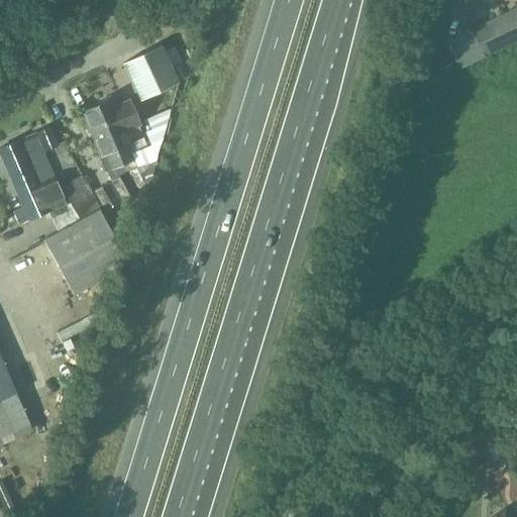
[(516,12),(476,34),(487,57),(516,41),(516,12)]
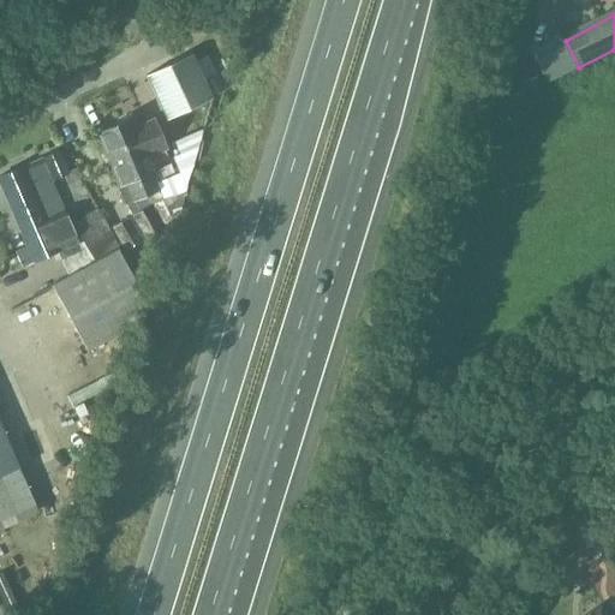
[(167,121),(212,101),(191,57),(147,77),(167,121)]
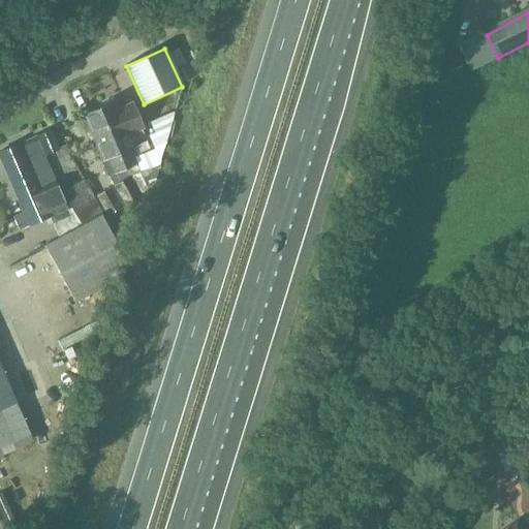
[(116,103),(100,111),(126,170),(144,204),(149,200),(175,114),(151,123),(153,129),(147,131),(151,141),(153,139),(155,147),(147,151),(150,159),(136,163),(134,157),(138,156),(134,148),(129,135),(144,129),(133,105),(120,112),(116,103)]
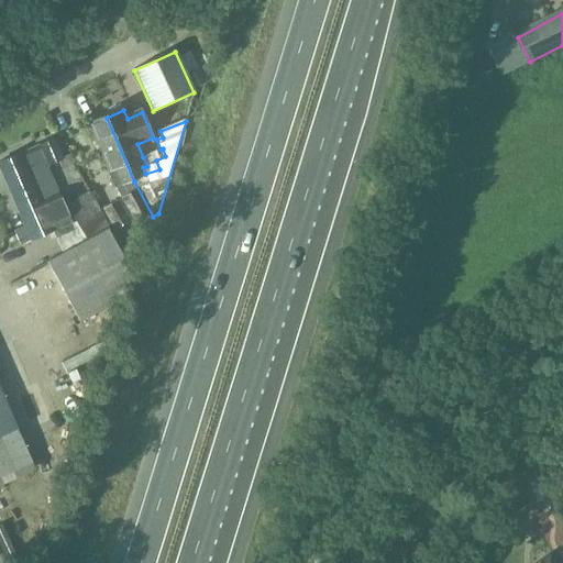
[(134,181),(107,118),(89,124),(110,173),(118,191),(122,199),(135,221),(138,225),(153,217),(134,181)]
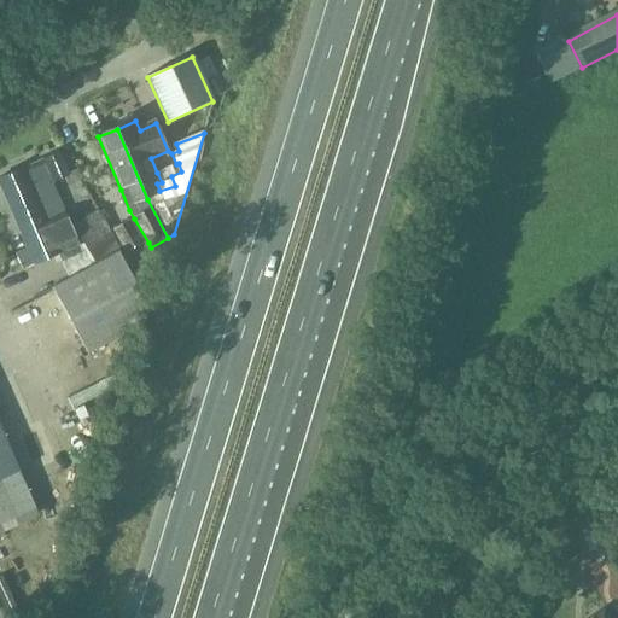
[(0,184),(15,217),(58,199),(51,184),(69,175),(59,153),(42,161),(42,162),(23,170),(0,180),(0,184)]
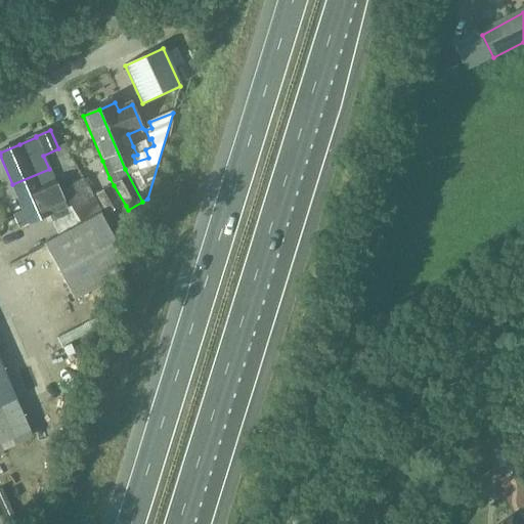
[(54,181),(49,169),(12,184),(25,211),(13,215),(19,229),(30,224),(51,215),(53,221),(71,214),(55,180),(54,181)]
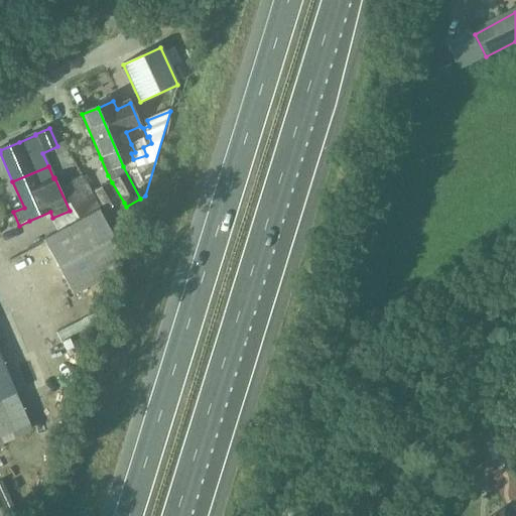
[(61,186),(80,221),(43,240),(74,296),(122,270),(125,257),(99,211),(101,209),(83,175),(61,186)]
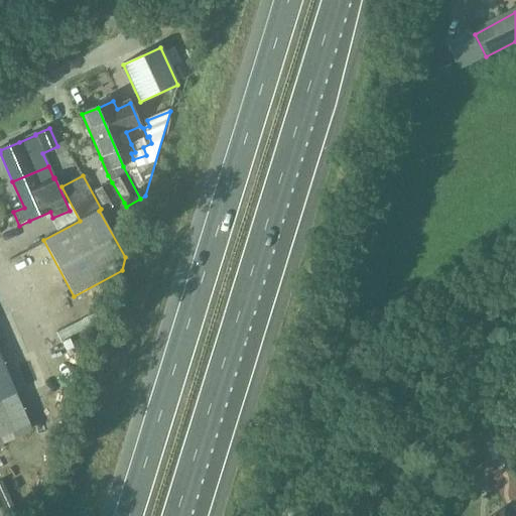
[(124,203),(112,182),(95,191),(106,212),(124,203)]
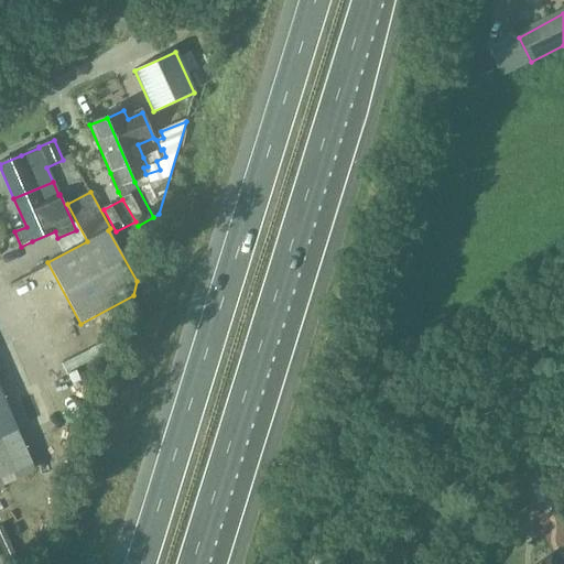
[(0,478),(24,468),(15,447),(23,444),(18,431),(19,431),(0,388),(0,478)]
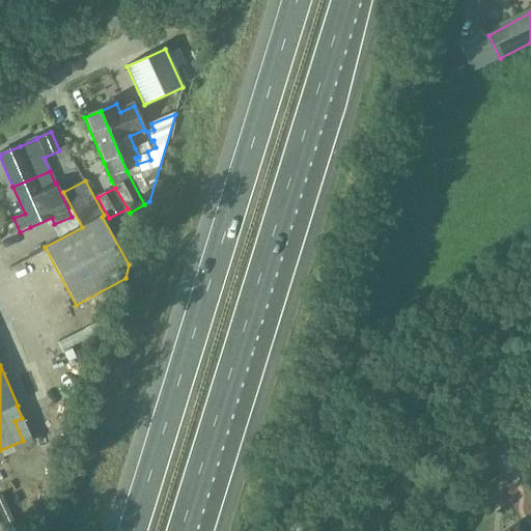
[(475,510),(498,490),(481,472),(457,494),(475,510)]
